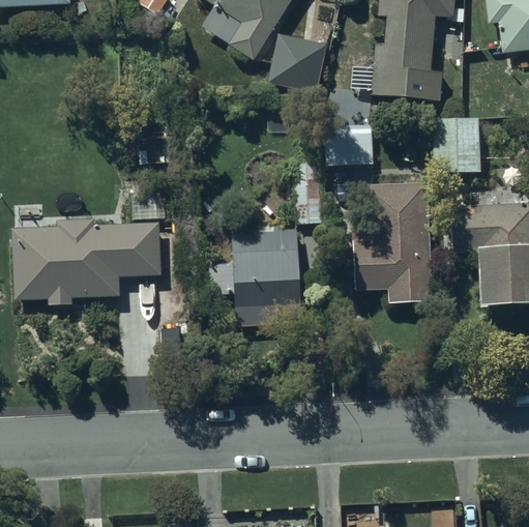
[(208,0),(215,4),(202,26),(206,28),(203,33),(228,49),(230,45),(253,60),(292,0),(208,0)]
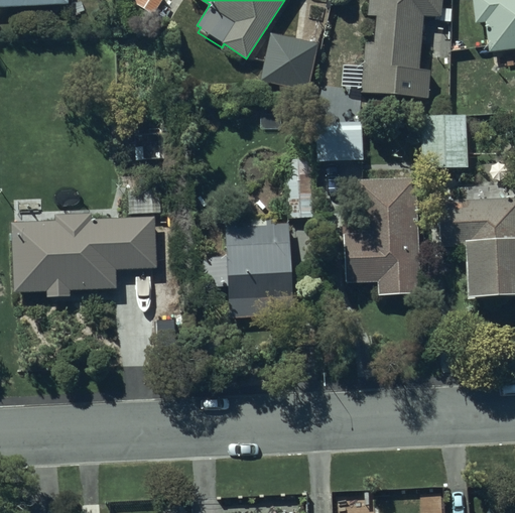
[(367,0),(366,14),(376,15),(374,41),(364,40),(360,92),(426,98),(429,70),(418,69),(423,14),(440,16),(441,0),(367,0)]
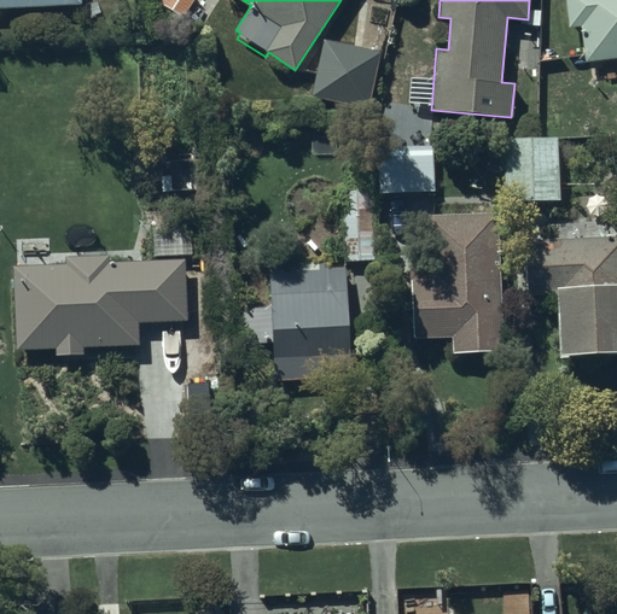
[(616,0),(565,0),(568,28),(581,27),(583,62),(616,58),(616,0)]
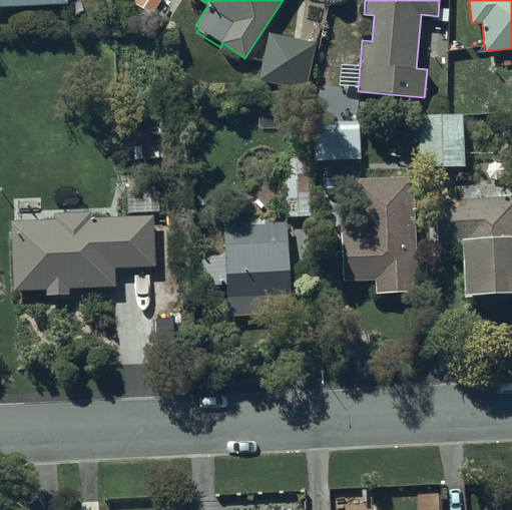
[(317,43),(269,31),(258,78),(305,90),(317,43)]
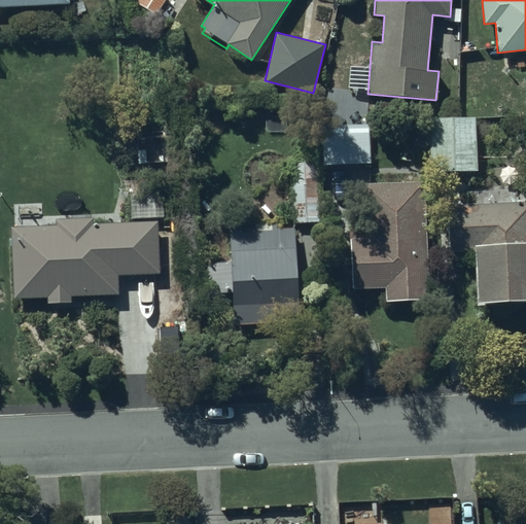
[(477,115),(429,116),(430,170),(478,169),(477,115)]
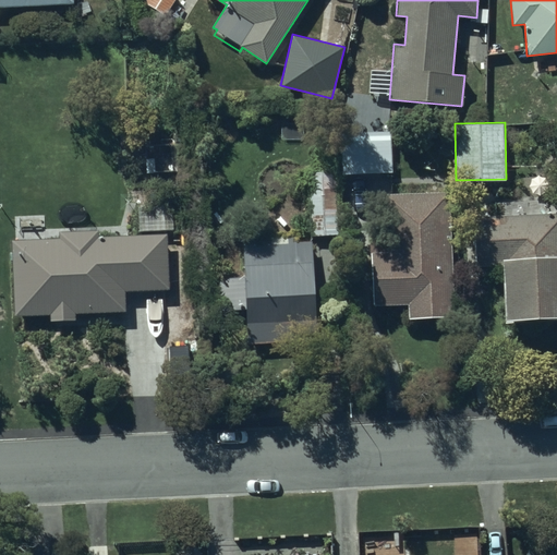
[(389,130),(339,133),(342,175),(391,171),(389,130)]
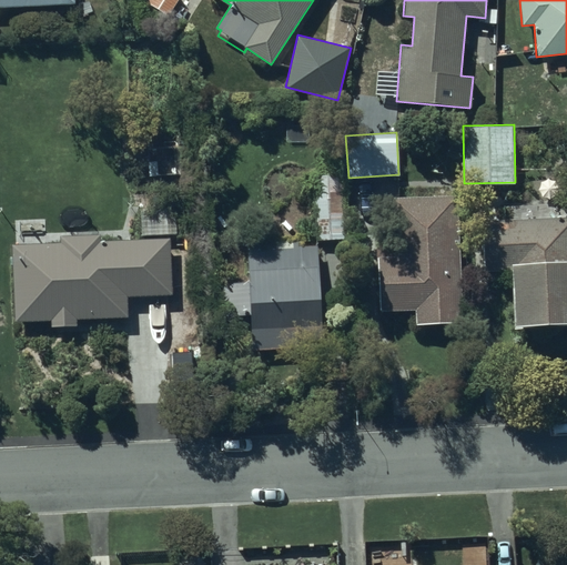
[(342,174),(313,177),(316,241),(321,241),(345,240),(342,174)]
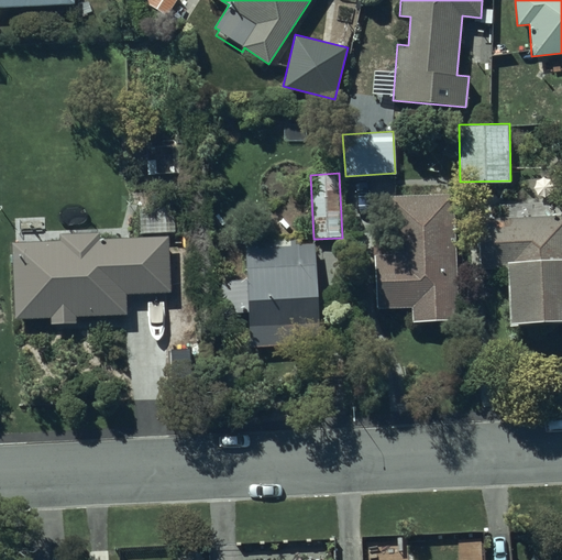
[(392,251),(374,252),(376,307),(411,306),(411,319),(458,318),(453,193),(389,196),(392,251)]
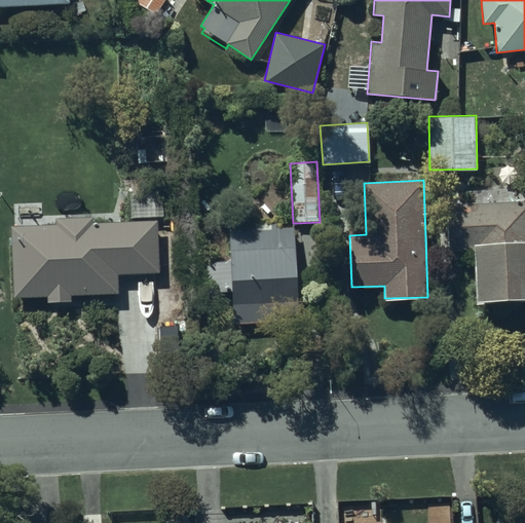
[(467,192),(469,202),(447,203),(448,251),(475,250),(477,297),(524,295),(524,200),(517,201),(516,190),(467,192)]
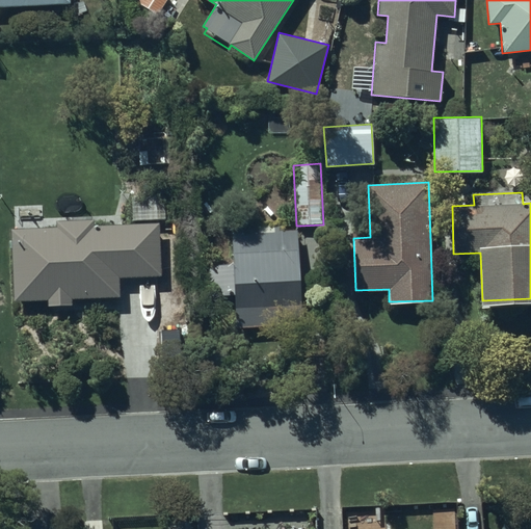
[(14,300),(47,299),(48,306),(73,305),(72,298),(121,296),(120,278),(161,275),(159,223),(95,226),(94,220),(57,221),(57,228),(10,229),(14,300)]
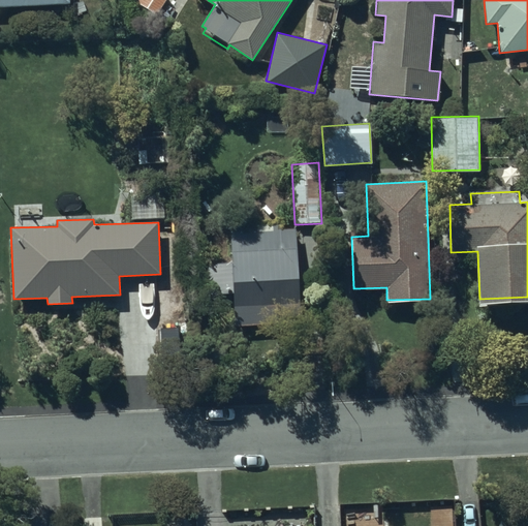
[(294,224),(230,227),(234,326),(303,322),(299,224),(294,224)]
